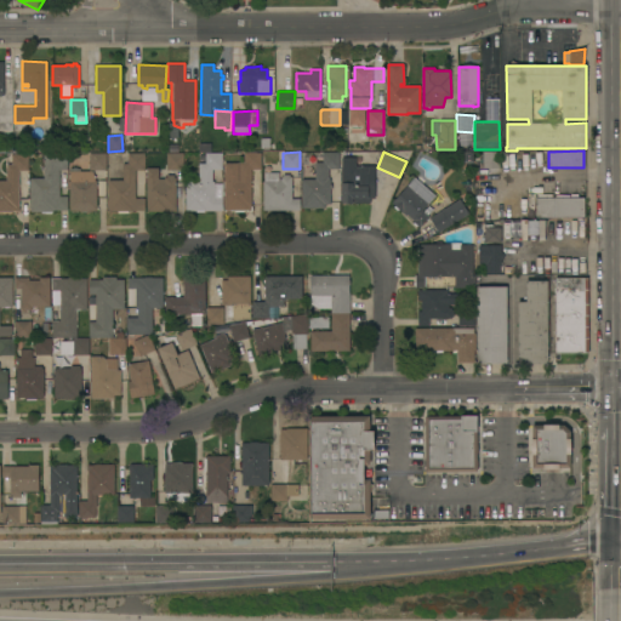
[(483,152),(500,152),(500,167),(499,167),(499,171),(490,171),(490,169),(483,169),(483,152)]
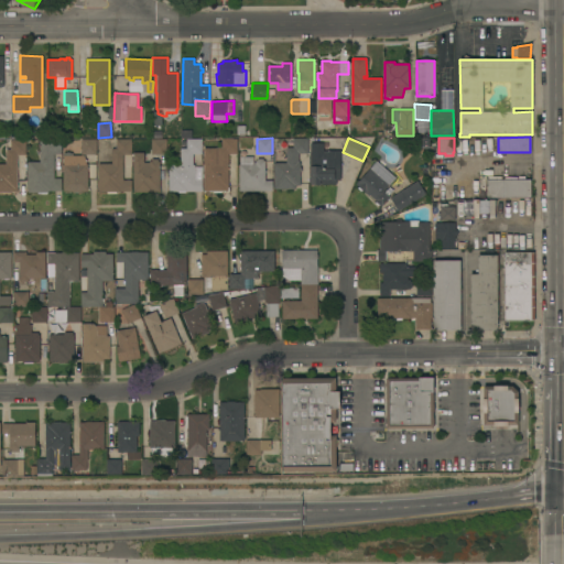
[(28,162),(40,162),(40,139),(61,139),(61,154),(53,154),(53,179),(61,179),(61,191),(49,191),(49,193),(28,193),(28,162)]
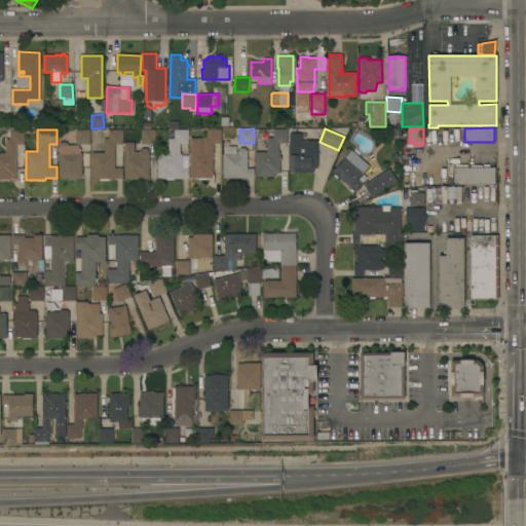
[(75,130),(89,129),(89,144),(76,144),(75,130)]
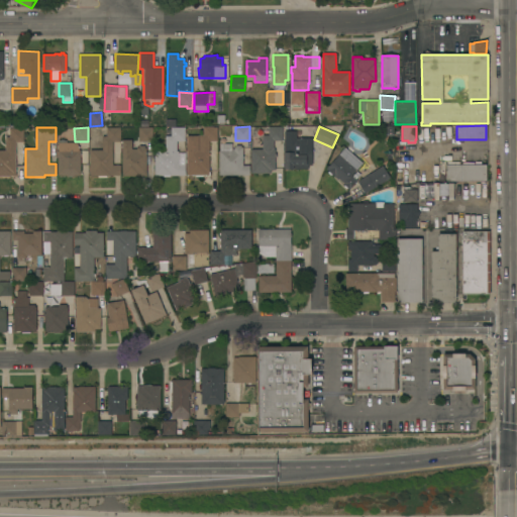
[(138,127),(152,127),(152,141),(138,141),(138,127)]
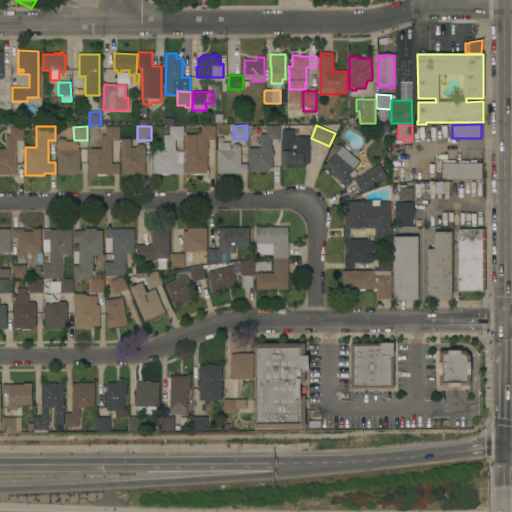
[(153,150),(164,150),(164,135),(169,135),(169,132),(165,132),(165,127),(169,127),(169,126),(183,126),(183,140),(175,140),(175,149),(176,149),(176,153),(178,153),(178,158),(176,158),(176,164),(183,164),(183,173),(161,174),(160,172),(153,172),(153,150)]
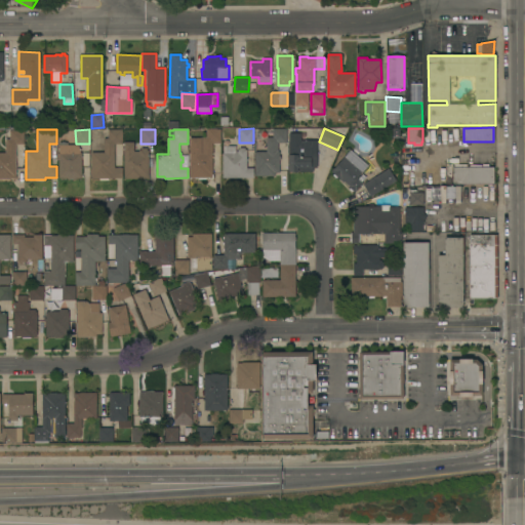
[(190,137),(206,137),(206,129),(220,129),(220,144),(219,144),(212,144),(212,178),(190,178),(190,137)]
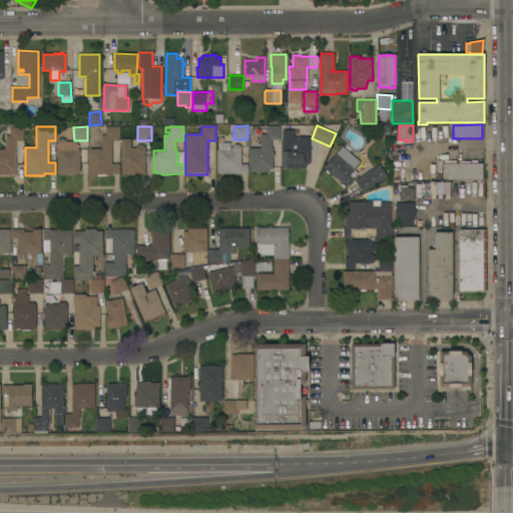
[(249,148),(261,148),(261,134),(267,134),(267,126),(280,126),(280,139),(271,139),(272,148),(273,148),(273,152),(274,152),(274,156),(273,156),(273,168),(268,168),(268,171),(249,172),(249,148)]
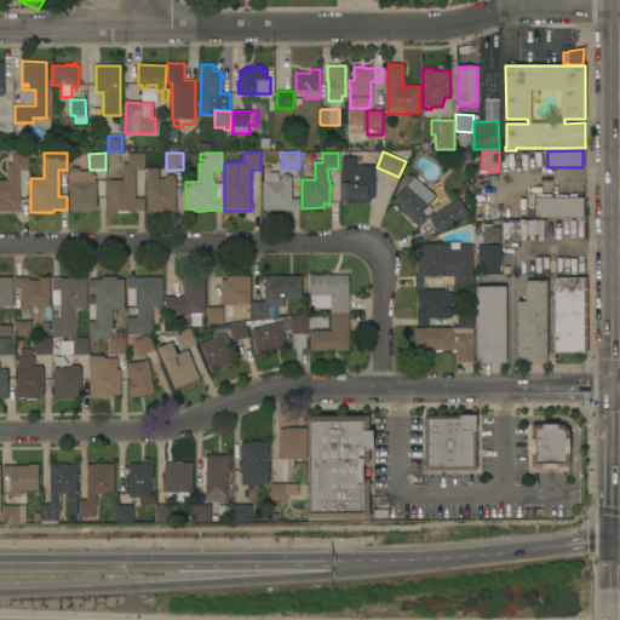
[(12,211),(12,212),(0,212),(0,181),(6,181),(6,164),(11,164),(11,161),(10,161),(10,154),(28,154),(28,170),(18,170),(19,211),(12,211)]
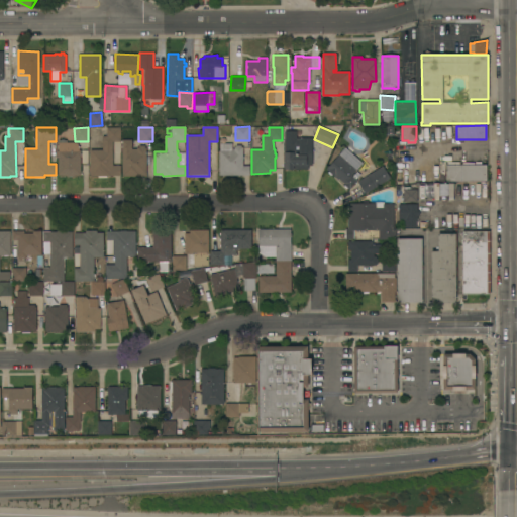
[(120,165),(120,176),(106,176),(106,178),(98,178),(98,176),(90,176),(90,150),(102,150),(102,136),(106,136),(106,128),(120,128),(120,141),(112,141),(112,165),(120,165)]
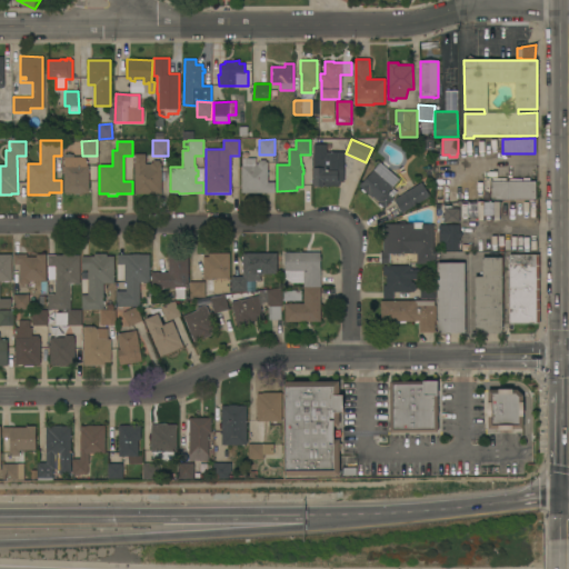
[(339,182),(339,186),(313,186),(312,145),(326,145),(326,152),(342,152),(343,182),(339,182)]
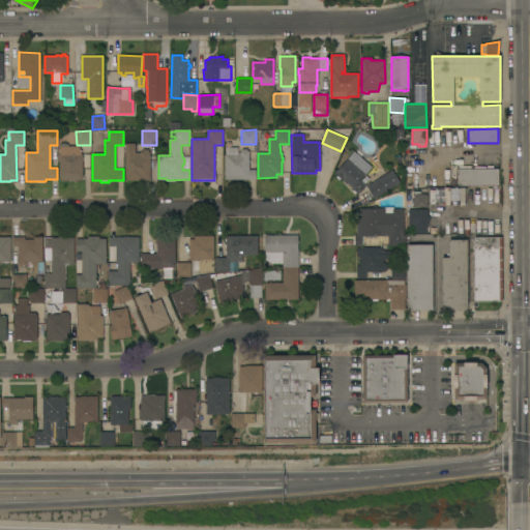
[(59,144),(67,144),(67,146),(79,146),(81,152),(81,154),(82,154),(82,179),(76,179),(76,181),(68,181),(68,180),(59,180),(59,144)]
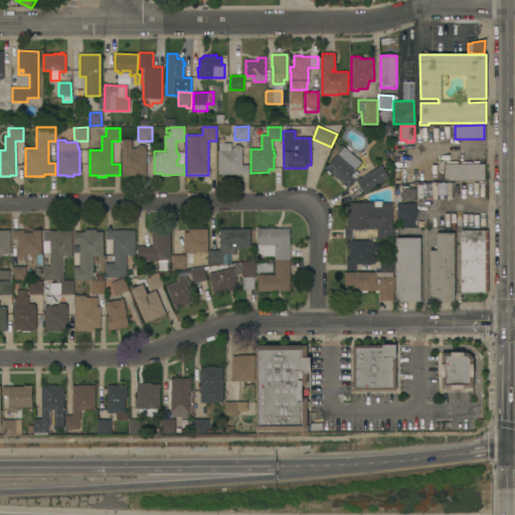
[(121,140),(131,140),(131,149),(136,149),(136,147),(138,147),(138,146),(144,145),(144,147),(145,147),(146,175),(138,175),(138,176),(130,176),(130,175),(122,175),(121,140)]
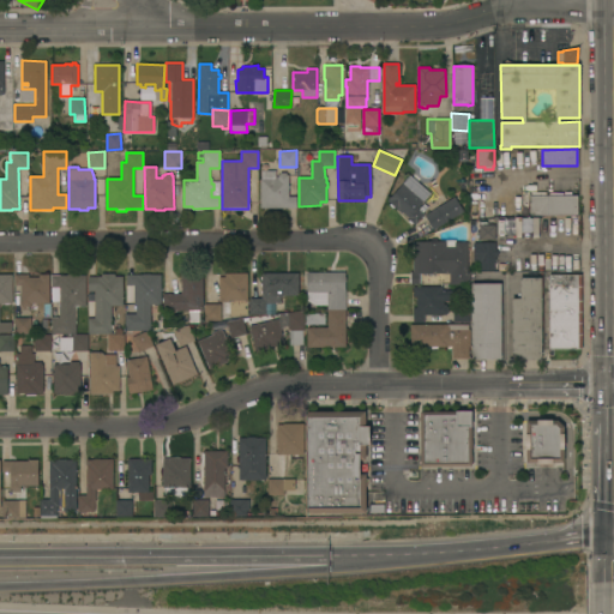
[(260,179),(262,179),(262,170),(275,170),(275,176),(277,176),(277,175),(280,175),(280,173),(287,173),(287,175),(288,175),(288,197),(296,197),(296,208),(260,209),(260,179)]
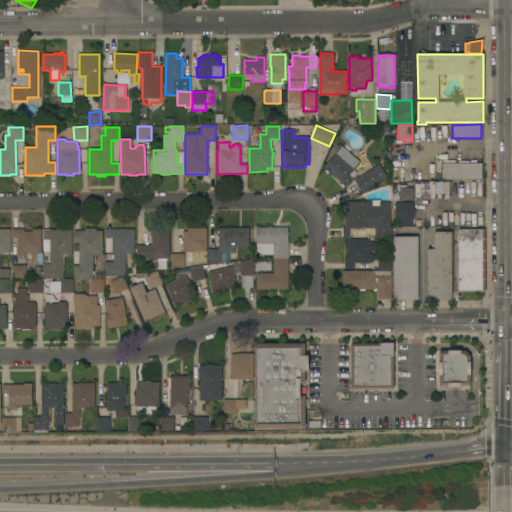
[(359,161),(348,174),(354,179),(346,187),(335,177),(334,178),(328,172),(327,174),(324,171),(325,170),(322,167),(325,164),(326,164),(341,146),(359,161)]
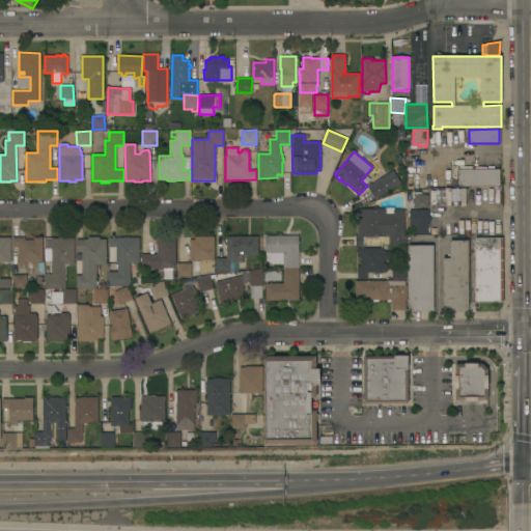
[(428,194),(414,194),(414,190),(406,191),(406,179),(411,179),(410,174),(406,174),(406,164),(407,164),(407,158),(418,158),(418,163),(429,163),(429,174),(442,174),(443,188),(428,188),(428,194)]
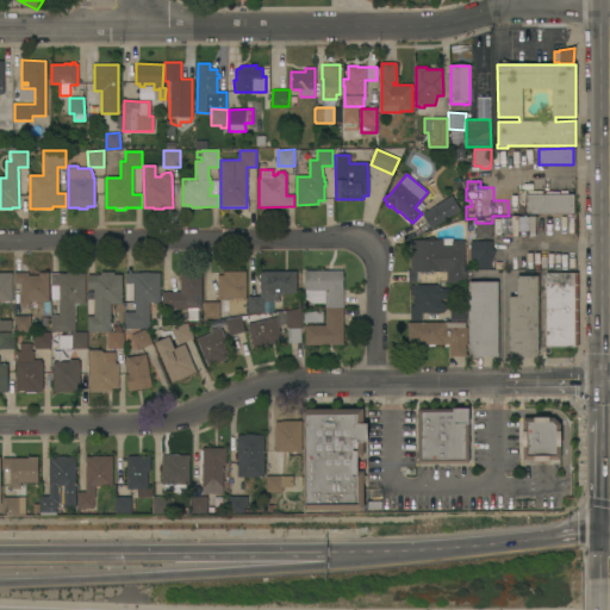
[(527,194),(528,194),(528,192),(542,192),(542,194),(545,194),(545,192),(559,192),(559,194),(560,194),(560,192),(567,192),(567,194),(573,194),(573,213),(527,215),(527,194)]
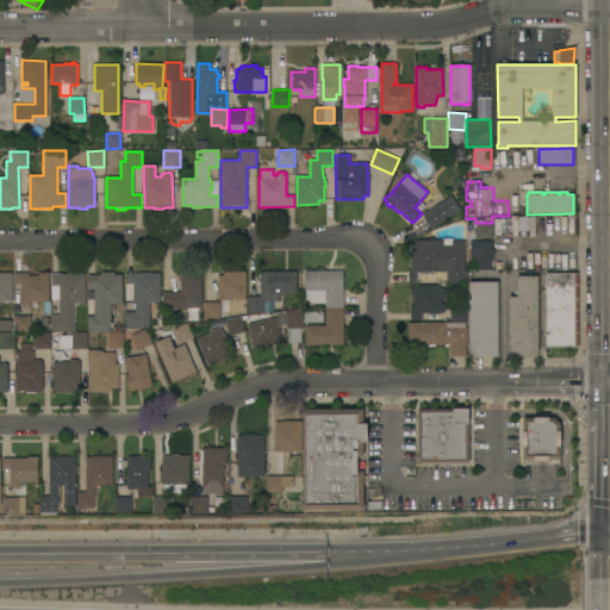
[(422,213),(452,195),(460,211),(430,229),(422,213)]
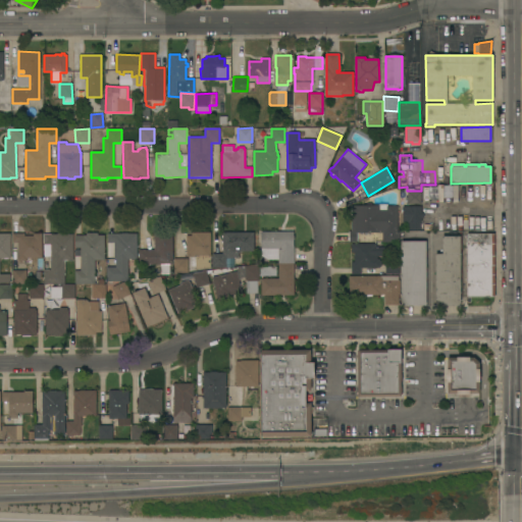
[(408,192),(421,192),(421,203),(408,203),(408,192)]
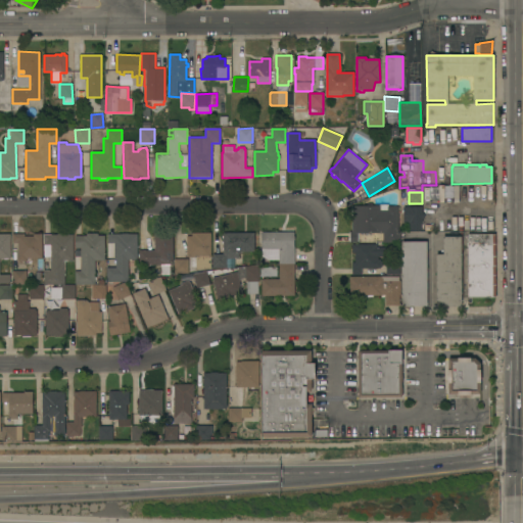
[(359,242),(349,242),(349,232),(351,232),(351,205),(367,206),(367,203),(372,203),(372,205),(379,205),(379,204),(388,204),(388,206),(398,206),(398,233),(399,233),(399,242),(383,242),(383,233),(359,233),(359,242)]
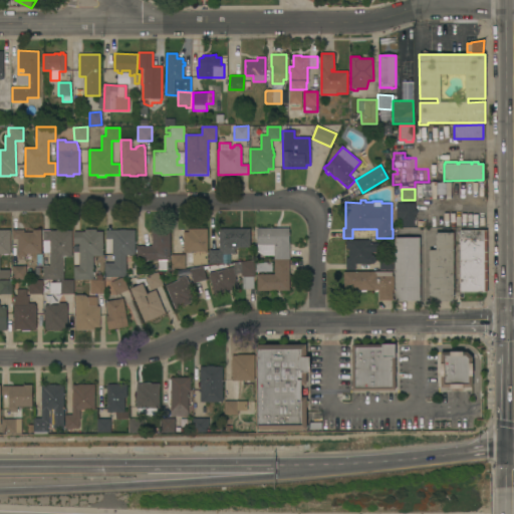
[(415,203),(415,204),(417,204),(417,214),(415,214),(415,219),(414,219),(414,226),(403,226),(402,219),(397,219),(397,209),(394,209),(394,207),(397,207),(397,203),(415,203)]
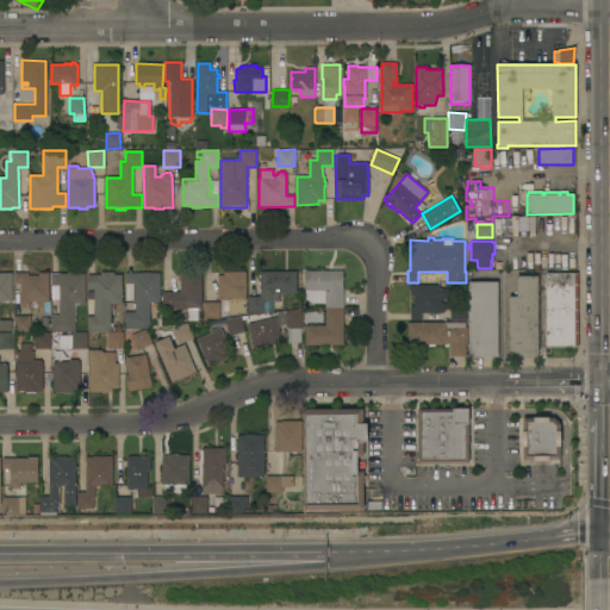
[(325,307),(325,291),(305,291),(305,271),(343,271),(343,307),(325,307)]
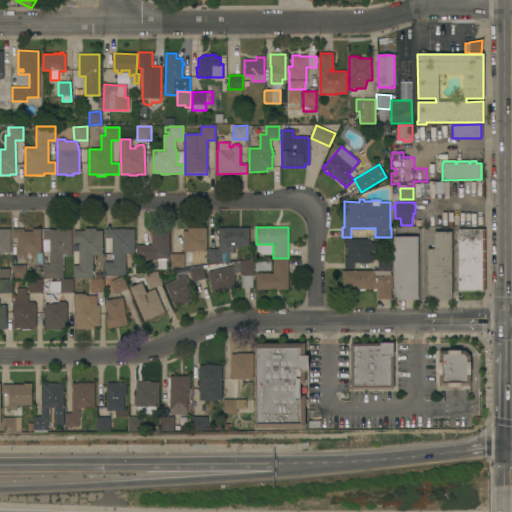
[(73,279),(73,265),(79,265),(78,243),(73,243),(73,231),(84,231),(84,229),(95,228),(96,231),(102,231),(102,255),(92,255),(93,278),(73,279)]
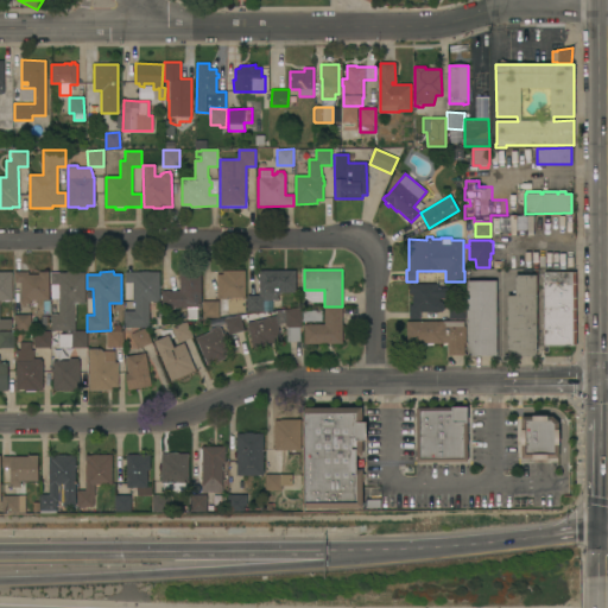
[(197,308),(197,320),(187,320),(187,308),(162,308),(162,291),(179,291),(179,271),(201,271),(201,308),(197,308)]
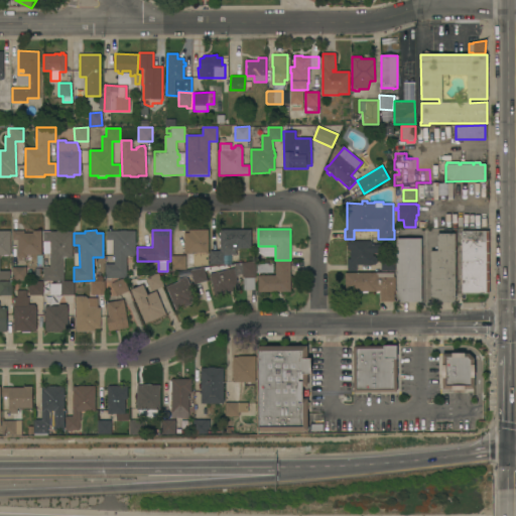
[(194,265),(194,263),(188,263),(188,253),(183,253),(183,233),(188,233),(188,230),(208,230),(208,265),(194,265)]
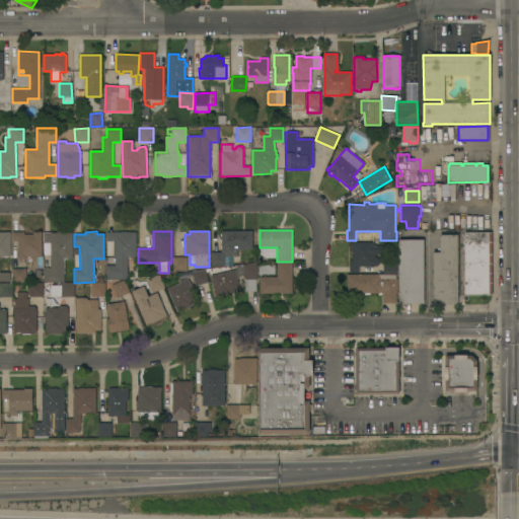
[(252,249),(239,249),(239,251),(237,251),(237,256),(224,256),(224,266),(211,267),(211,252),(221,252),(221,231),(252,231),(252,249)]
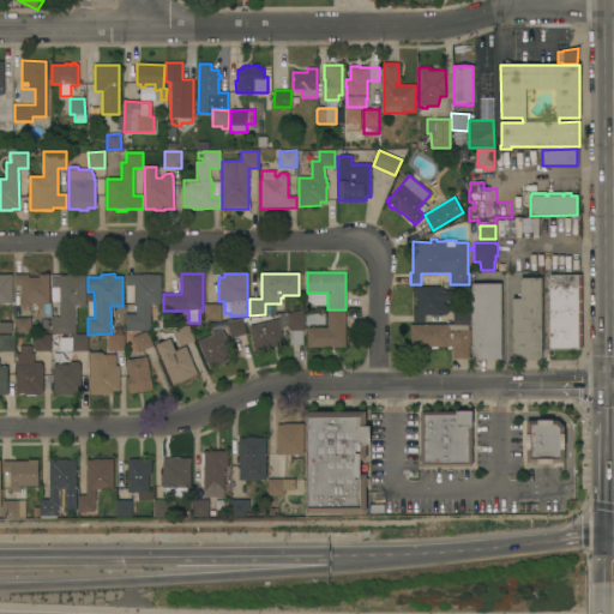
[(12,304),(0,304),(0,323),(11,323),(11,333),(0,333),(0,335),(14,335),(14,351),(0,351),(0,275),(12,275),(12,304)]
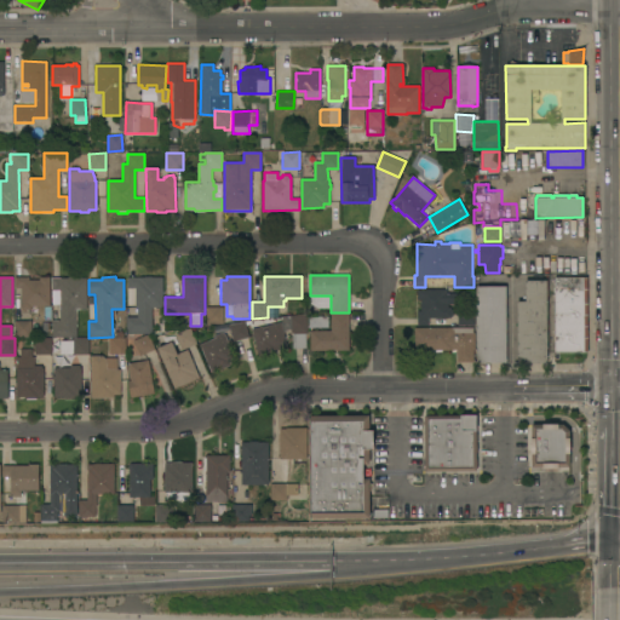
[(32,306),(32,310),(30,310),(30,313),(23,313),(23,311),(21,311),(21,288),(15,288),(15,277),(29,277),(29,280),(40,280),(39,277),(49,277),(50,306),(32,306)]
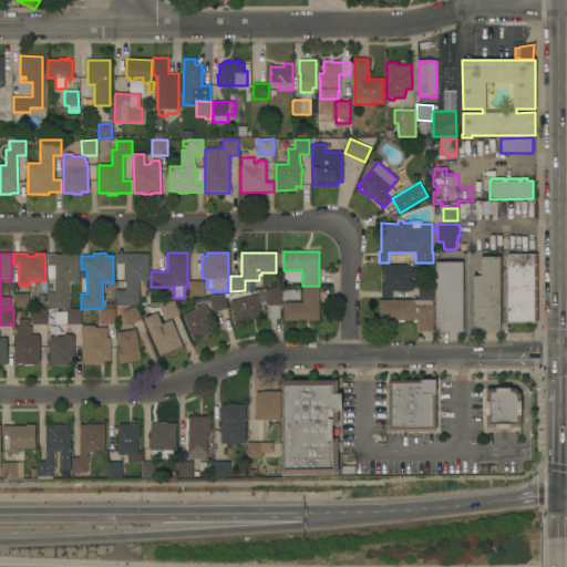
[(48,309),(48,294),(54,294),(54,266),(47,266),(47,254),(62,254),(70,254),(70,255),(79,255),(79,282),(70,282),(70,309),(48,309)]
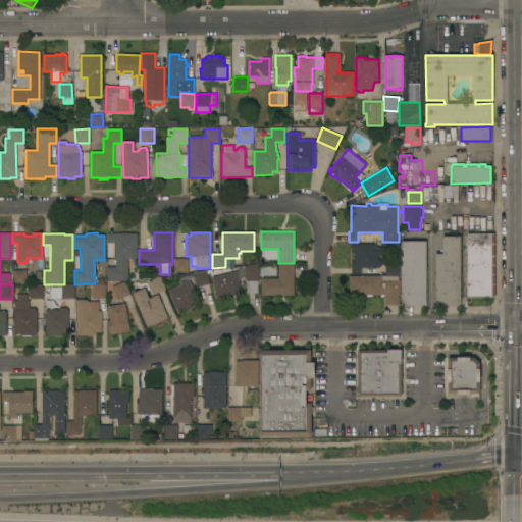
[(106,281),(106,267),(115,267),(115,259),(114,259),(114,243),(107,243),(107,233),(137,233),(137,259),(127,259),(127,280),(106,281)]
